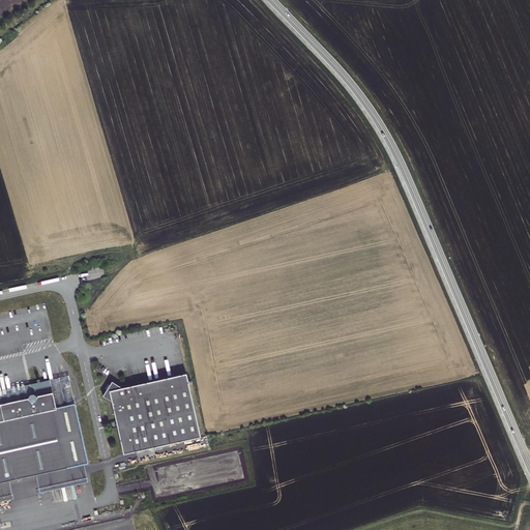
[(123,454),(201,437),(186,374),(122,388),(112,382),(102,396),(112,402),(123,454)]
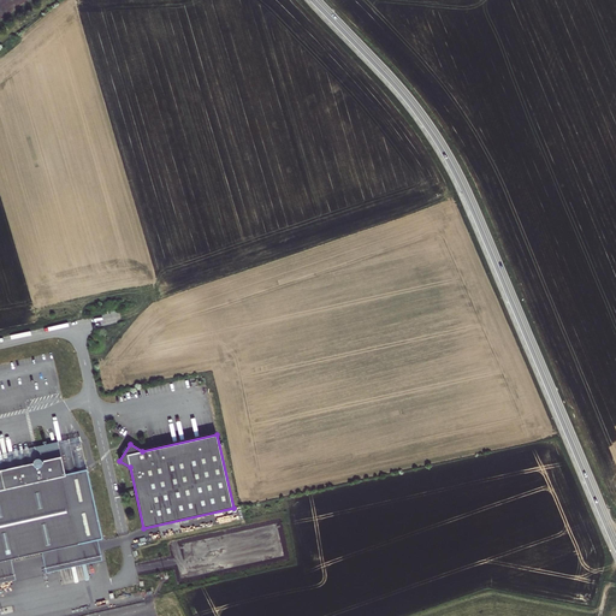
[(65,474),(88,469),(80,437),(0,454),(0,471),(35,463),(35,462),(35,461),(36,461),(37,460),(39,460),(46,460),(49,460),(52,460),(60,457),(65,474)]
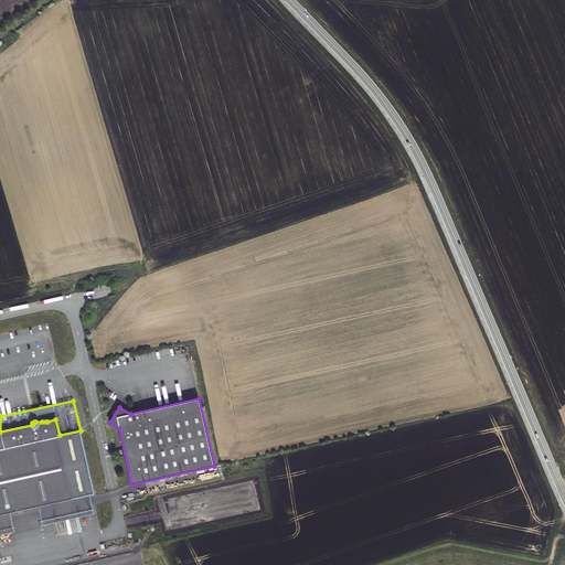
[(0,432),(0,514),(10,513),(38,507),(89,496),(94,494),(81,430),(60,435),(55,419),(48,422),(45,422),(42,422),(35,422),(34,422),(33,423),(32,423),(32,424),(32,425),(0,432)]
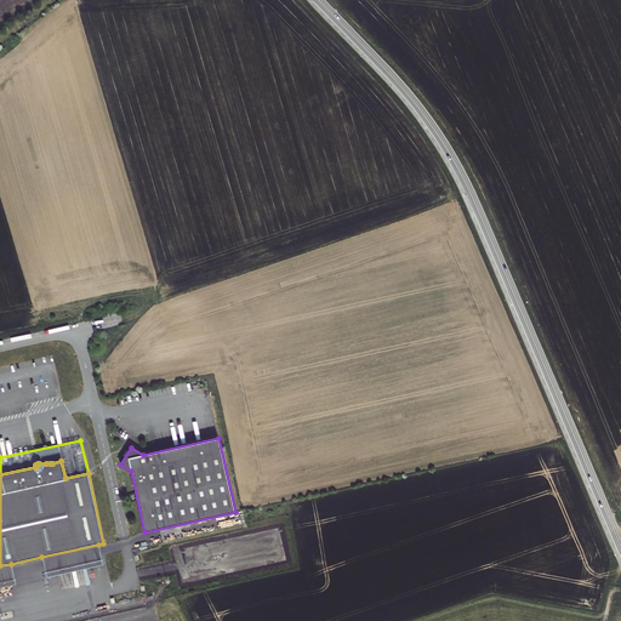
[(98,545),(41,557),(46,577),(103,565),(98,545)]
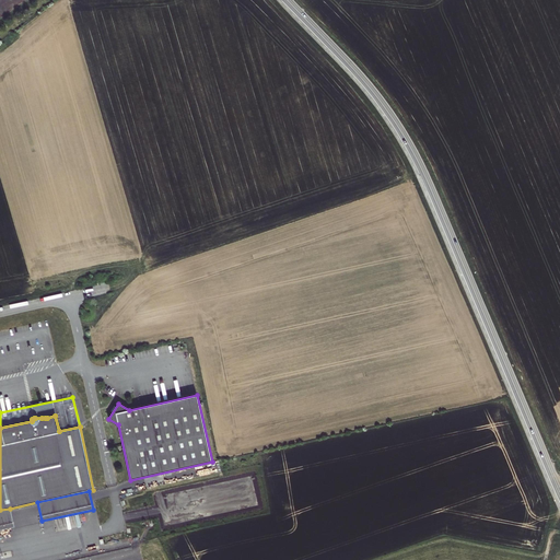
[(0,529),(14,527),(10,509),(0,510),(0,529)]
